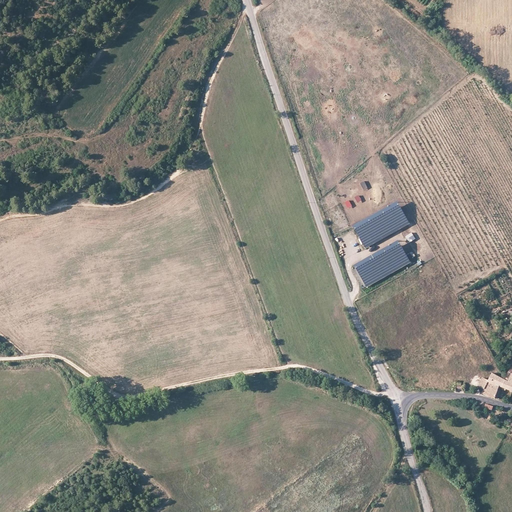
[(360,183),(364,190),(368,188),(364,181),(360,183)]
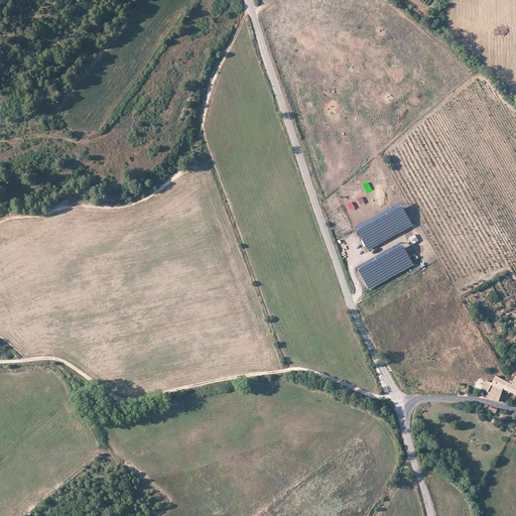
[(362,197),(357,200),(361,206),(365,203),(362,197)]
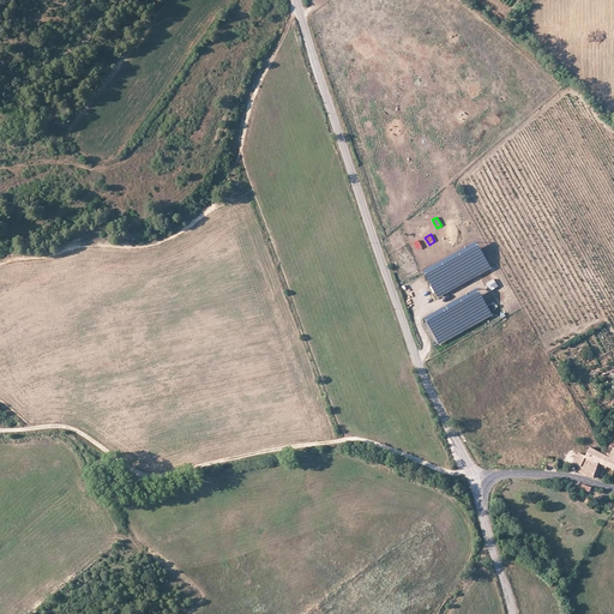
[(413,244),(417,252),(423,248),(419,240),(413,244)]
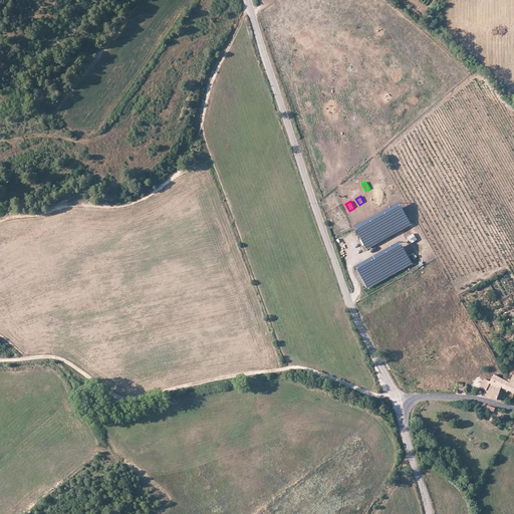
[(401,204),(357,228),(368,250),(413,225),(401,204)]
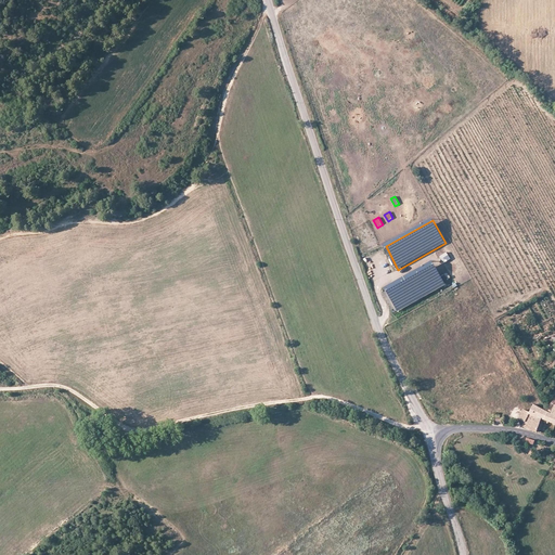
[(434,262),(386,289),(399,312),(447,285),(434,262)]
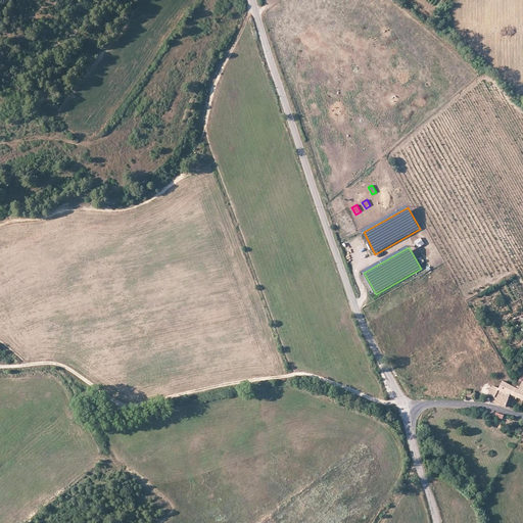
[(522,391),(516,388),(504,382),(500,389),(498,391),(505,393),(510,395),(513,397),(522,399),(522,391)]
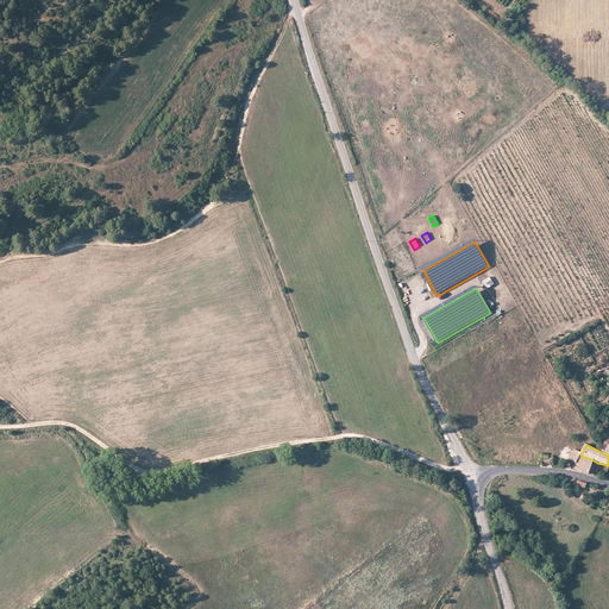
[(582,453),(575,450),(569,459),(577,464),(581,456),(582,453)]
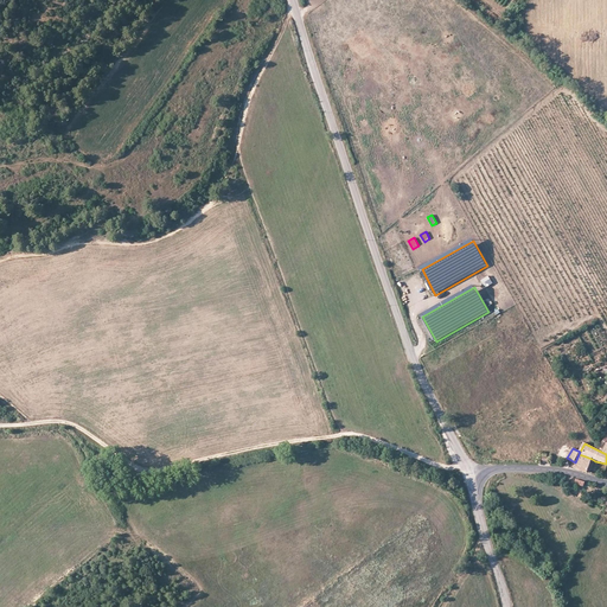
[(575,462),(572,468),(580,472),(586,457),(579,454),(575,462)]
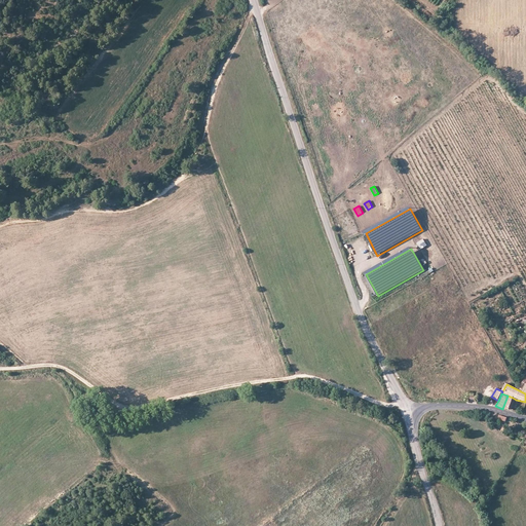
[(508,396),(502,409),(509,411),(513,398),(508,396)]
